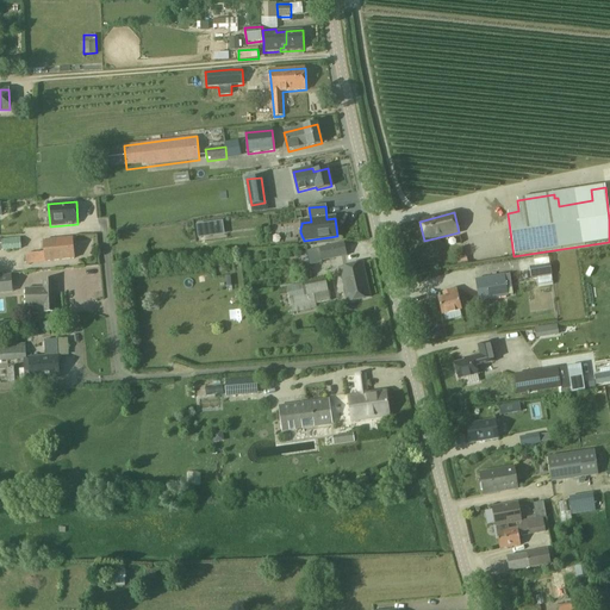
[(223,223),(197,225),(198,237),(224,235),(223,223)]
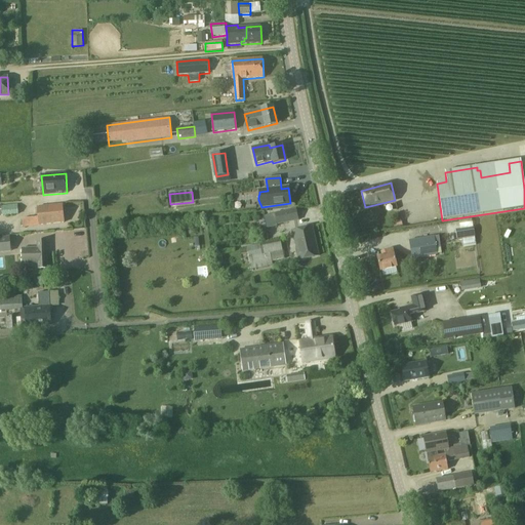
[(0,206),(0,214),(2,215),(18,214),(17,205),(0,206)]
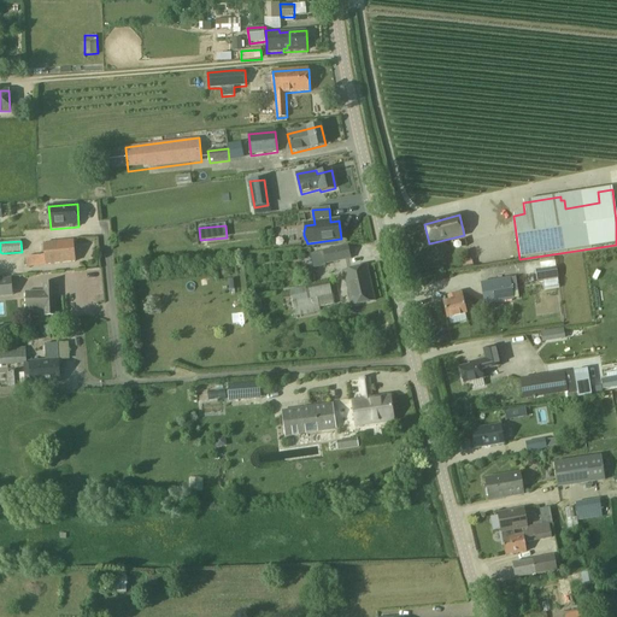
[(75,262),(72,241),(45,244),(46,256),(27,258),(28,266),(75,262)]
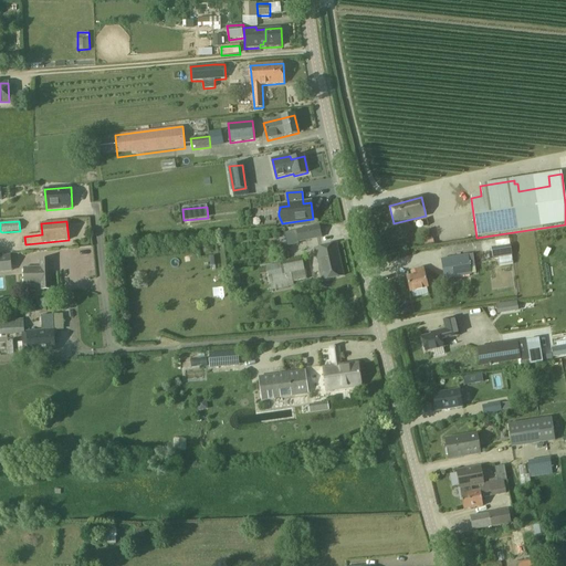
[(322,238),(320,226),(296,230),(300,242),(322,238)]
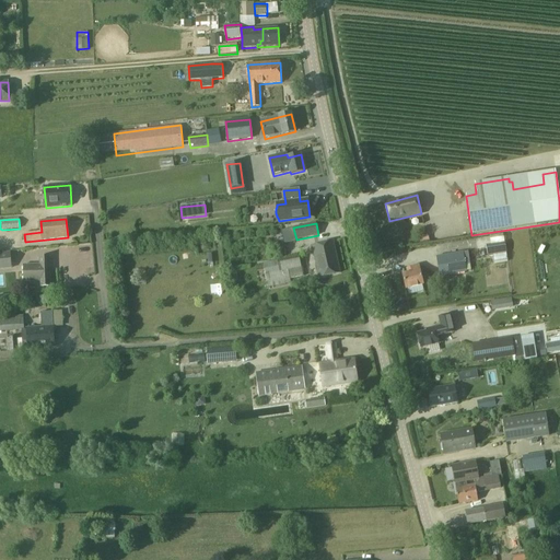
[(339,272),(333,243),(313,247),(319,278),(339,272)]
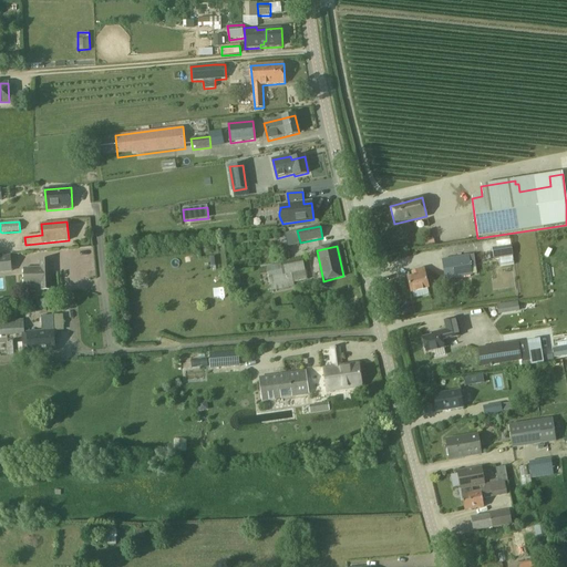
[(512,246),(492,249),(494,259),(513,256),(512,246)]
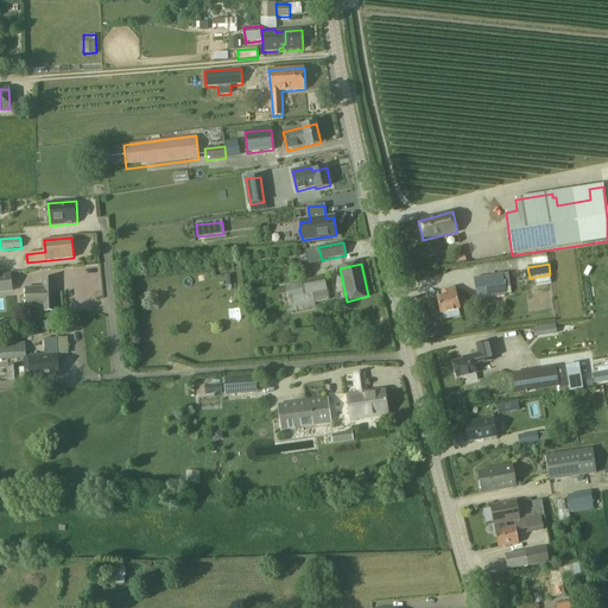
[(0,291),(13,290),(12,273),(0,273),(0,291)]
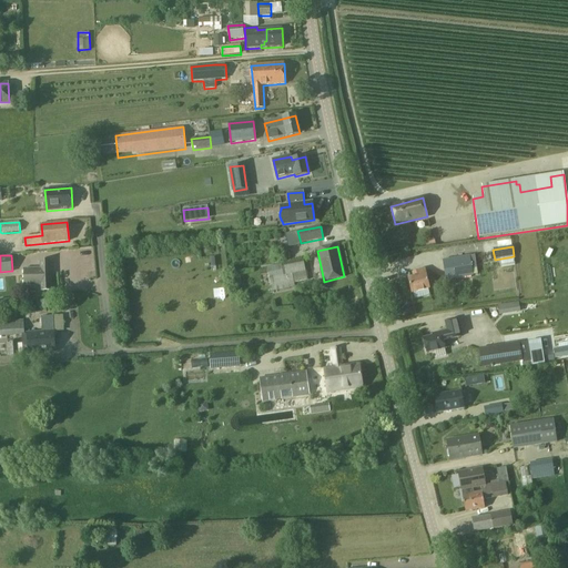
[(473,276),(473,271),(470,255),(443,260),(446,281),(473,276)]
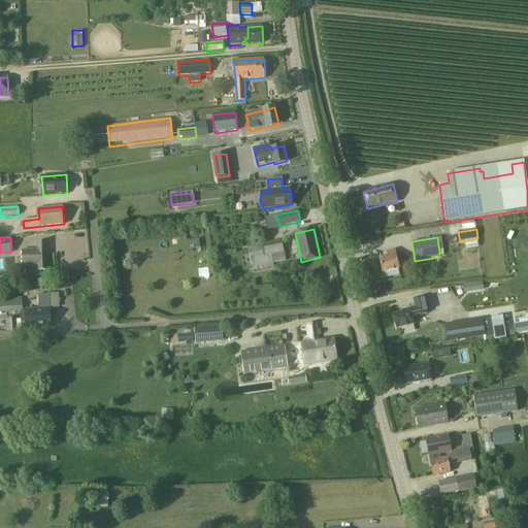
[(286,261),(284,252),(283,241),(262,245),(248,249),(253,271),(274,267),(273,263),(286,261)]
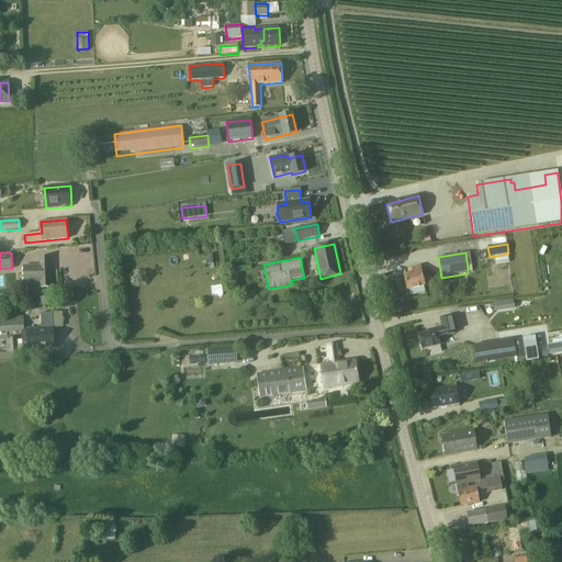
[(51,288),(51,258),(40,258),(41,267),(24,267),(24,282),(41,282),(41,288),(51,288)]
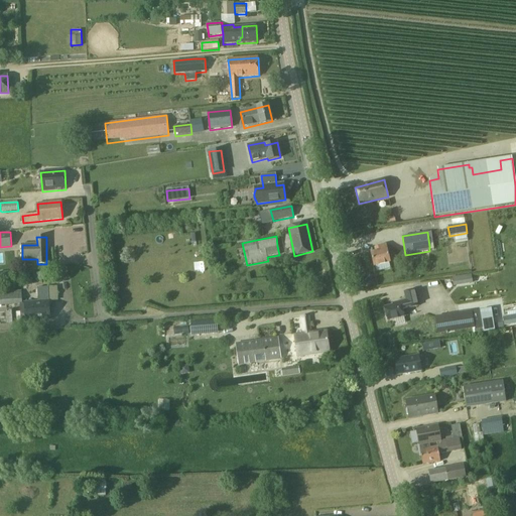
[(390,262),(386,245),(379,246),(380,251),(371,253),(374,266),(390,262)]
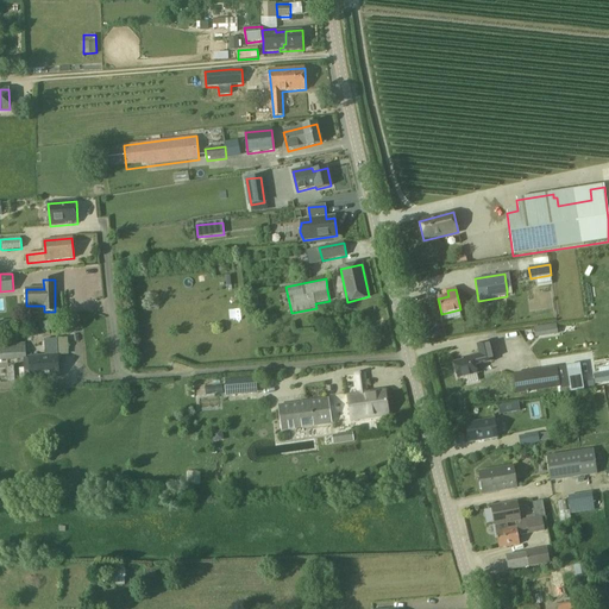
[(535,337),(558,334),(557,324),(534,326),(535,337)]
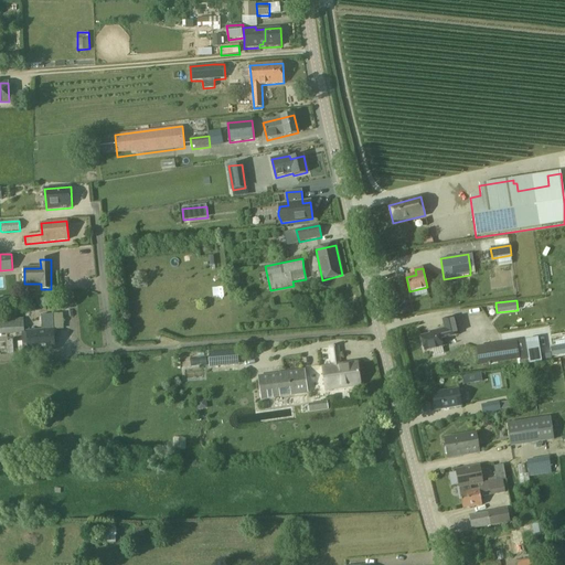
[(55,350),(54,330),(53,315),(41,316),(42,331),(27,332),(28,351),(55,350)]
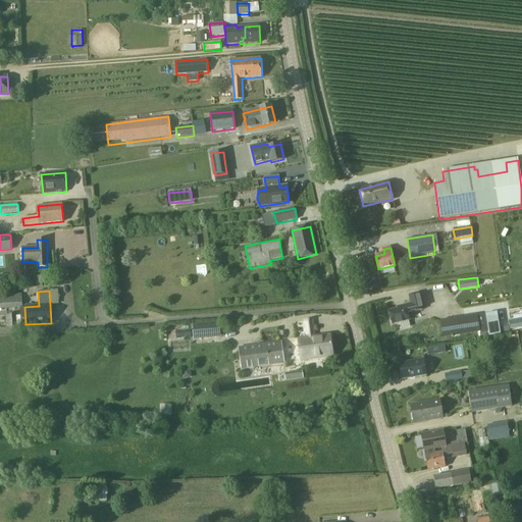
[(400,323),(401,329),(410,327),(408,320),(409,320),(406,311),(412,309),(413,312),(422,310),(418,293),(409,296),(411,304),(397,307),(398,309),(388,311),(392,324),(400,323)]
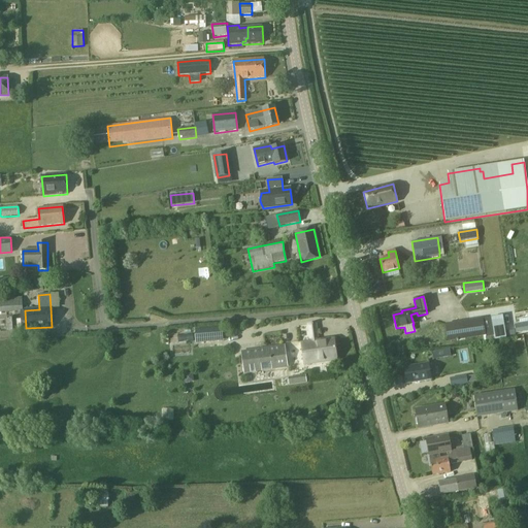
[(0,312),(23,311),(23,297),(0,298),(1,301),(0,301),(0,312)]
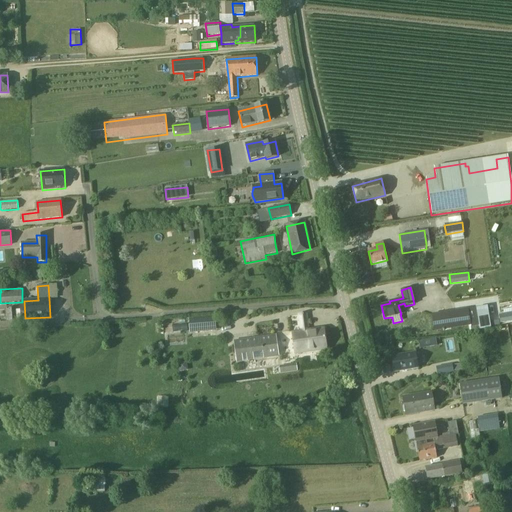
[(15,308),(6,309),(7,322),(16,321),(15,308)]
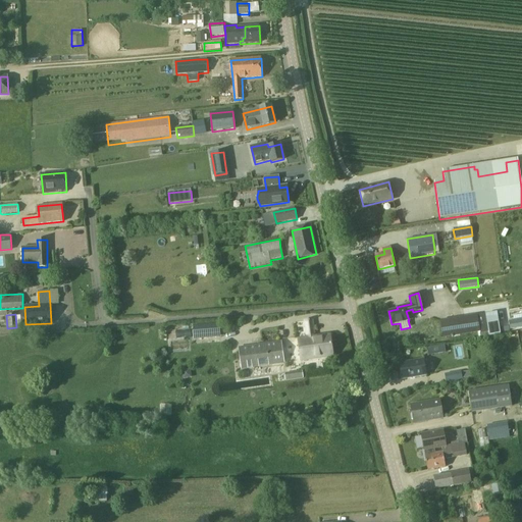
[(480,332),(477,315),(439,320),(442,338),(480,332)]
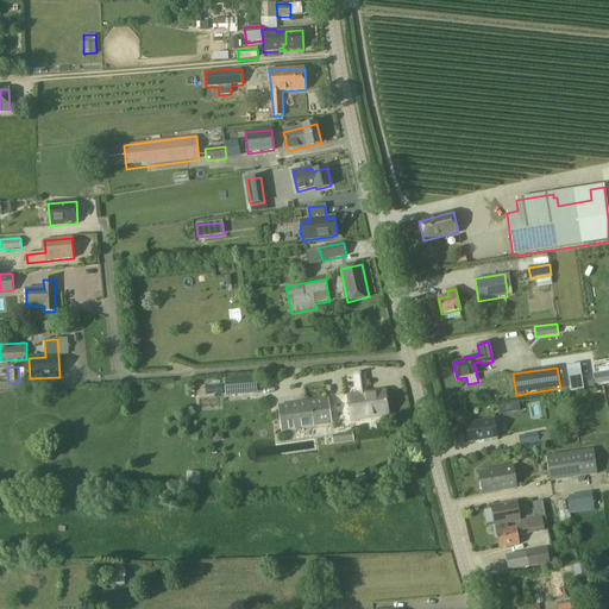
[(368,393),(364,374),(355,375),(358,395),(347,396),(351,421),(389,416),(385,390),(368,393)]
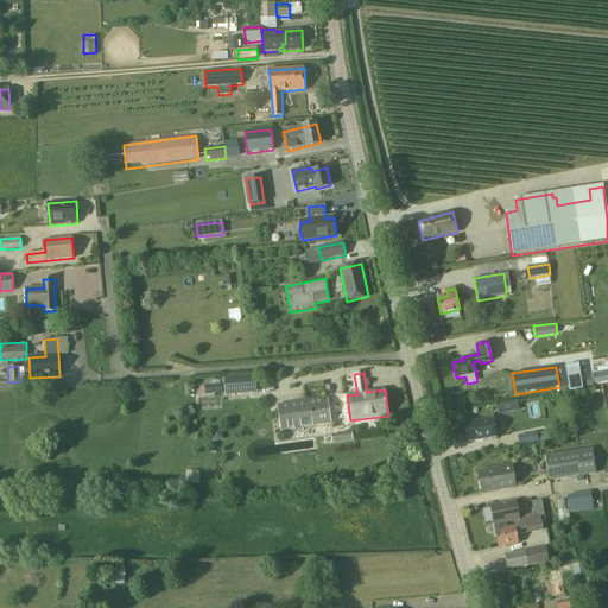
[(226,394),(254,392),(254,384),(225,386),(226,394)]
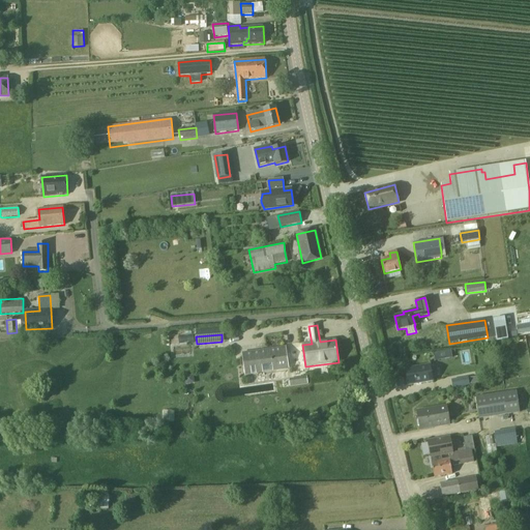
[(245,375),(288,370),(285,348),(242,354),(245,375)]
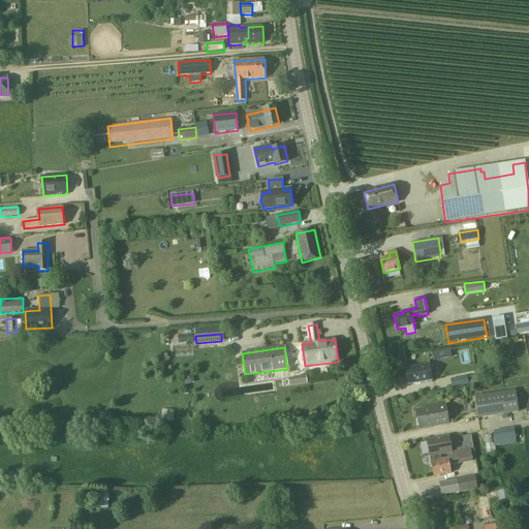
[(450,349),(433,351),(434,360),(452,358),(450,349)]
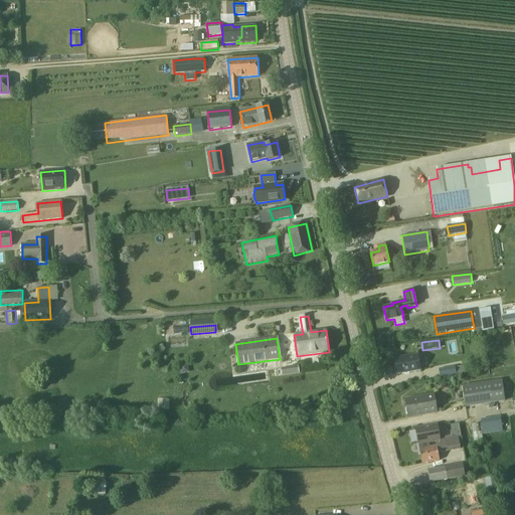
[(420,370),(419,366),(418,354),(394,359),(396,374),(420,370)]
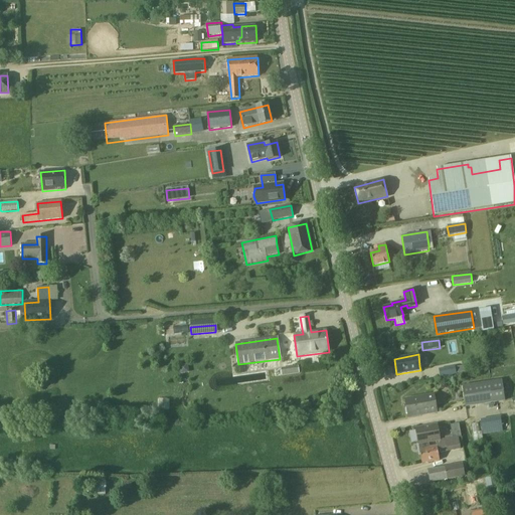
[(298,367),(282,369),(283,376),(299,374),(298,367)]
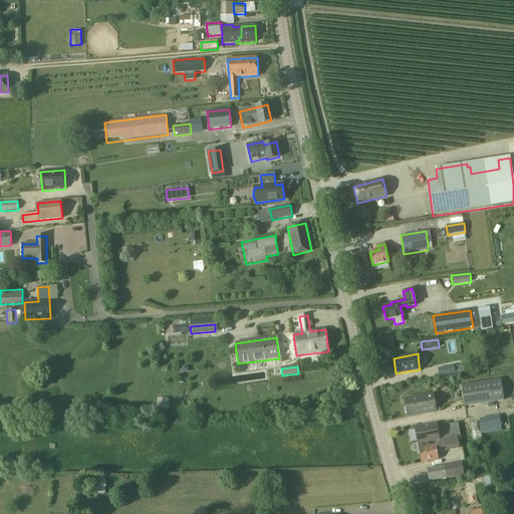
[(456,373),(455,367),(439,370),(440,376),(456,373)]
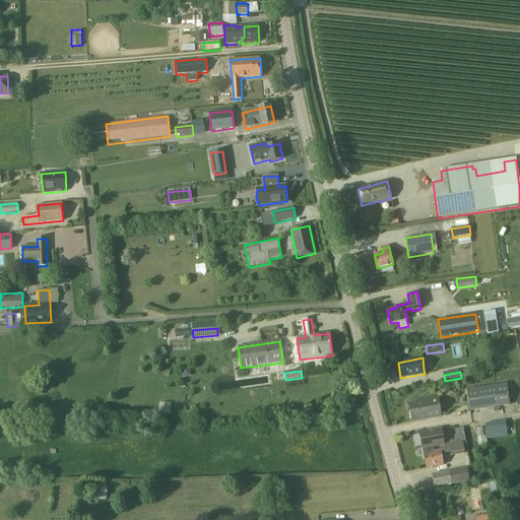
[(467,390),(470,411),(510,405),(507,384),(467,390)]
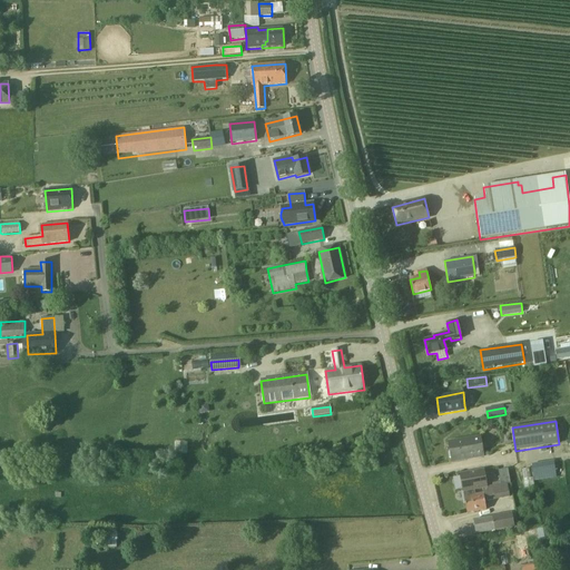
[(483,457),(480,436),(449,442),(452,462),(483,457)]
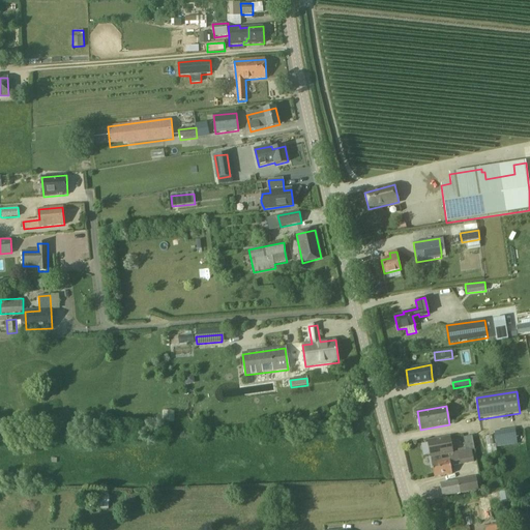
[(495,433),(497,447),(518,444),(514,429),(495,433)]
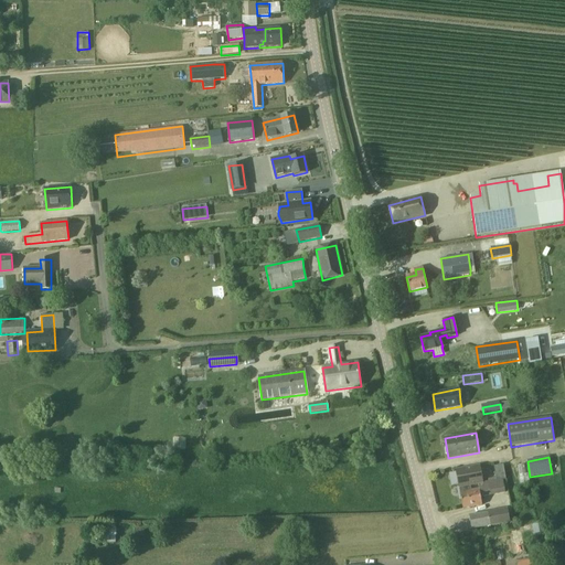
[(521,483),(529,482),(525,465),(518,466),(521,483)]
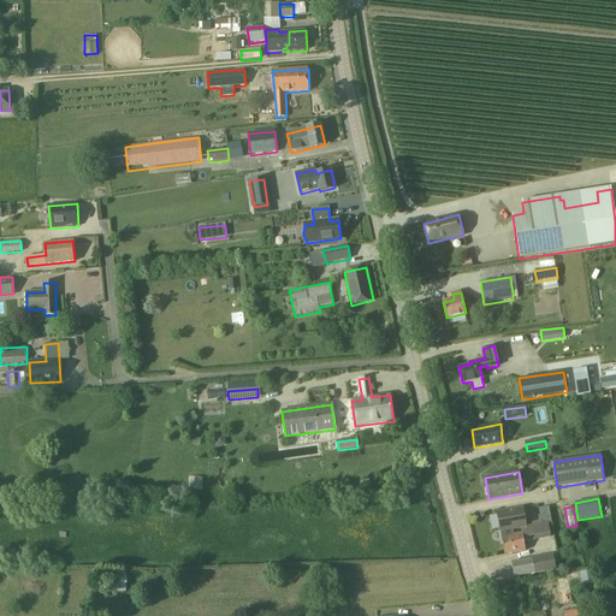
[(513,529),(521,528),(526,527),(522,508),(497,513),(501,532),(513,529)]
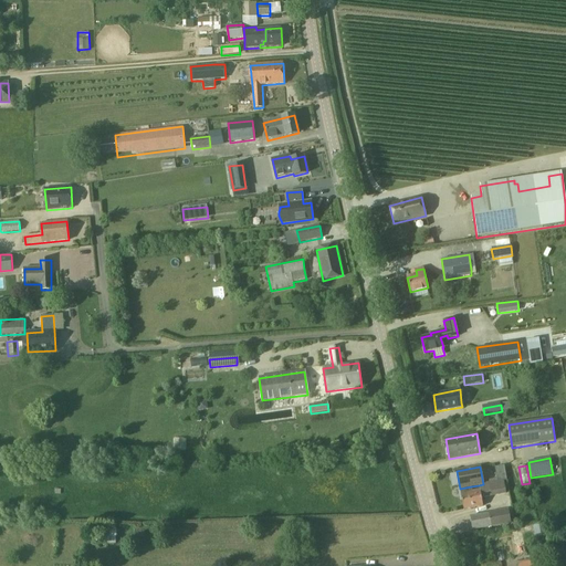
[(503,480),(503,481),(506,481),(504,467),(495,468),(498,481),(503,480)]
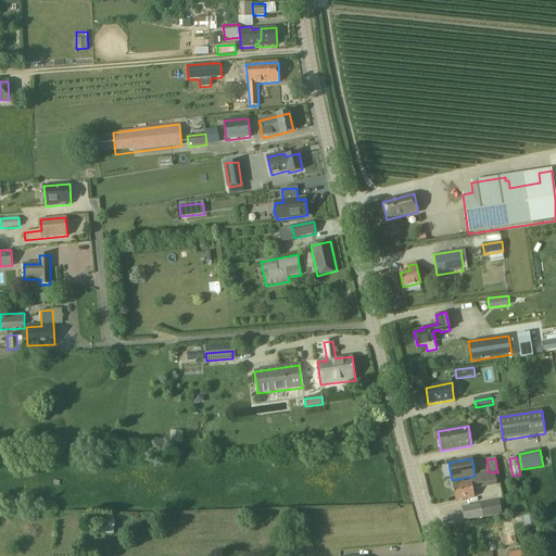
[(496,485),(494,472),(494,471),(489,472),(475,476),(470,477),(471,481),(464,482),(463,478),(452,480),(455,501),(475,497),(472,490),(496,485)]
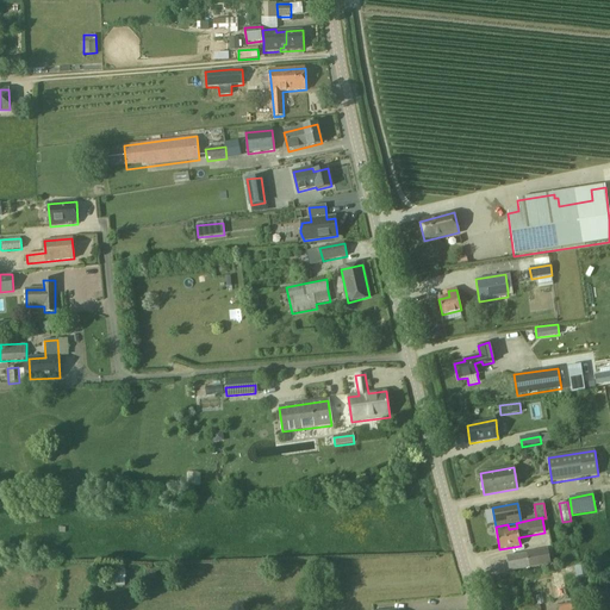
[(528,553),(506,556),(509,572),(551,564),(547,549),(528,553)]
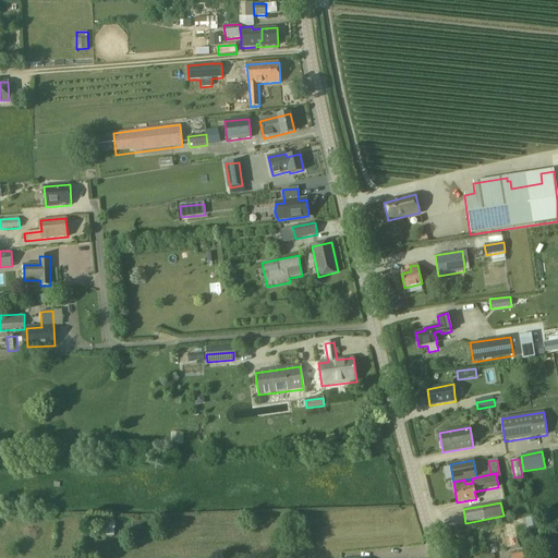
[(117,523),(89,522),(88,537),(116,538),(117,523)]
